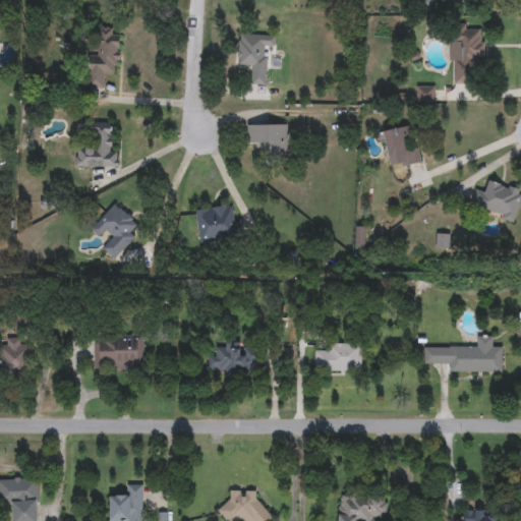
[(453,84),(455,25),(467,25),(467,30),(481,30),(480,84),(453,84)]
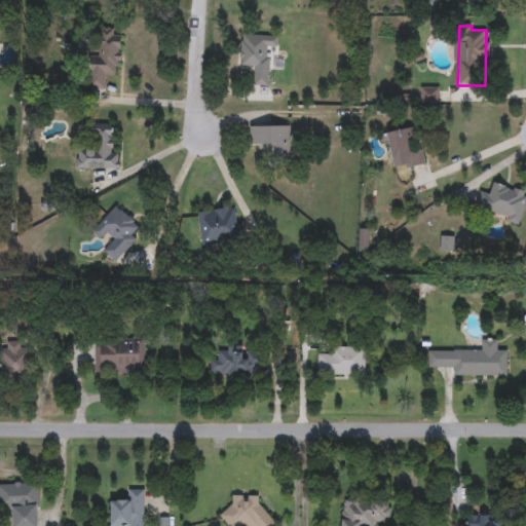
[(89,55),(99,57),(100,29),(119,29),(119,75),(106,75),(105,89),(88,88),(89,55)]
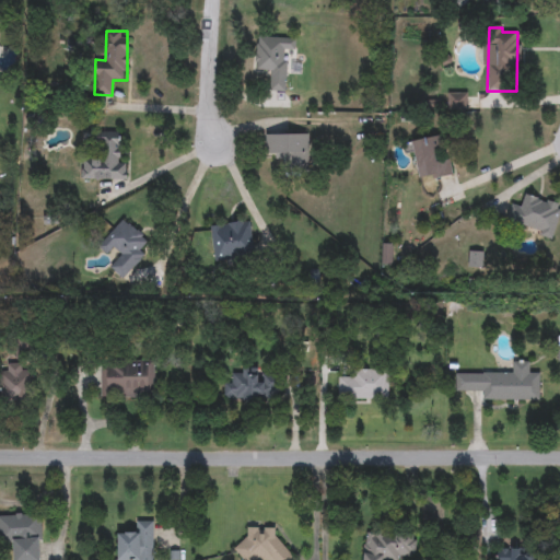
[(284,91),(269,91),(270,71),(255,70),(256,37),(295,38),(294,50),(287,49),(284,91)]
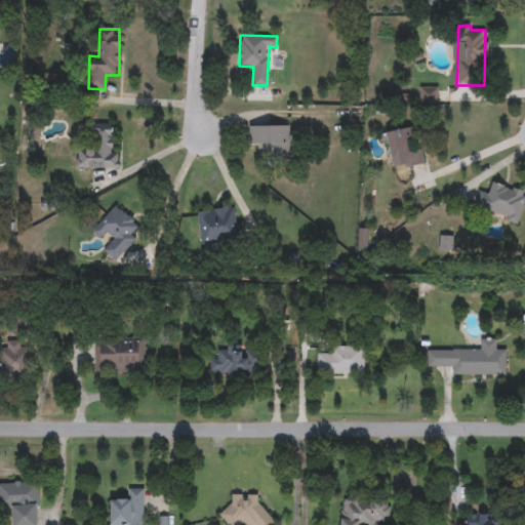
[(420,104),(420,87),(438,87),(438,104),(420,104)]
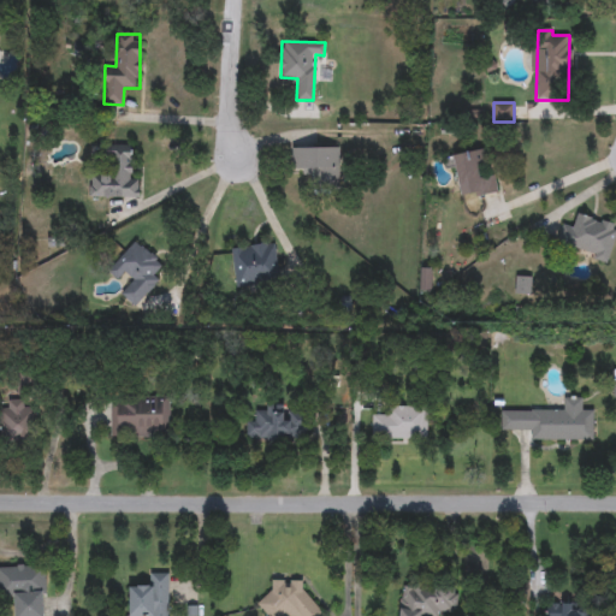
[(135,146),(134,199),(90,199),(90,176),(100,176),(100,146),(135,146)]
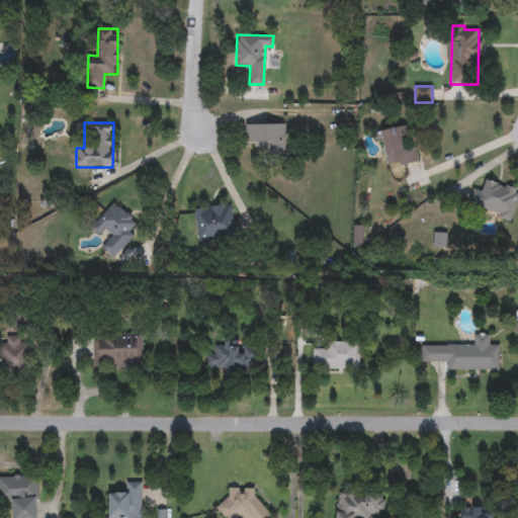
[(285,124),(285,156),(256,156),(256,144),(246,144),(246,124),(285,124)]
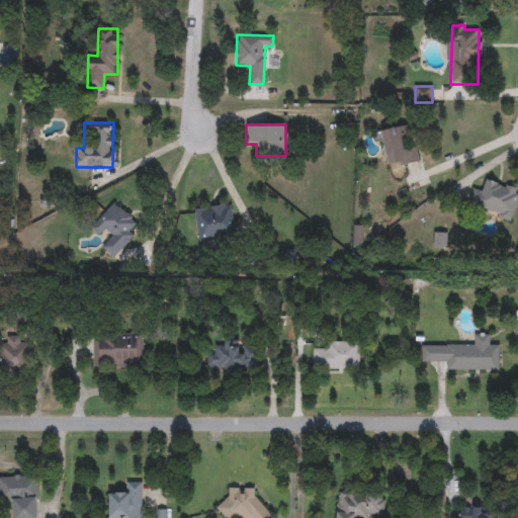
[(386,167),(381,131),(409,126),(410,138),(403,139),(404,148),(416,147),(418,163),(386,167)]
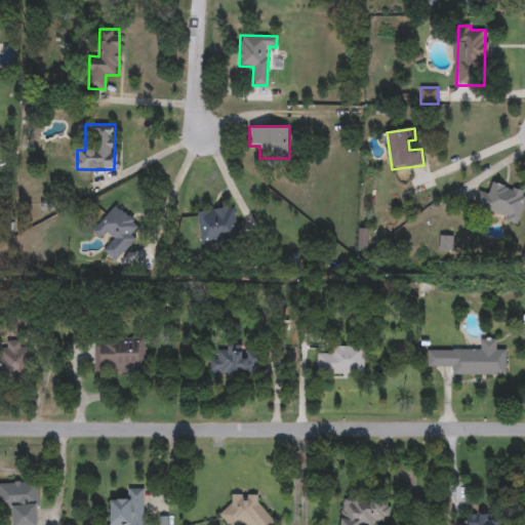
[(524,191),(524,195),(518,223),(475,211),(480,192),(489,194),(492,184),(524,191)]
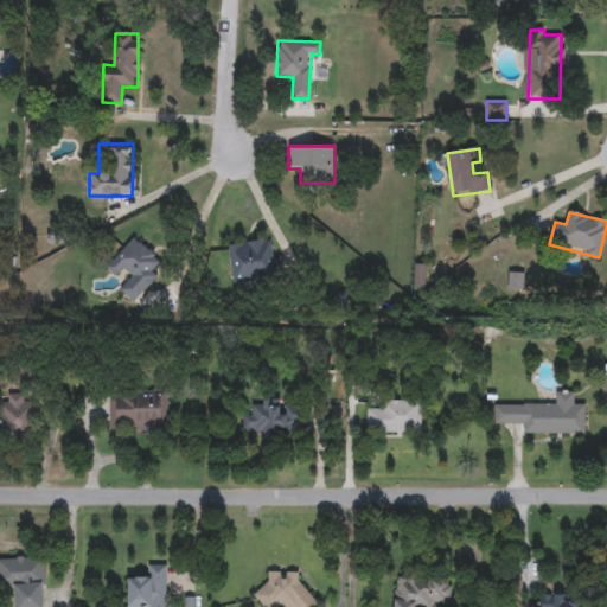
[(108,268),(133,238),(165,266),(133,304),(115,288),(122,280),(108,268)]
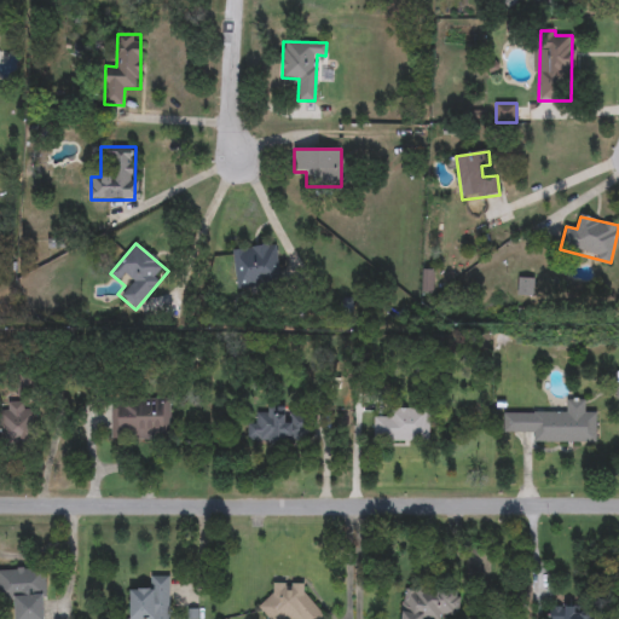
[(236,289),(231,250),(276,244),(281,283),(236,289)]
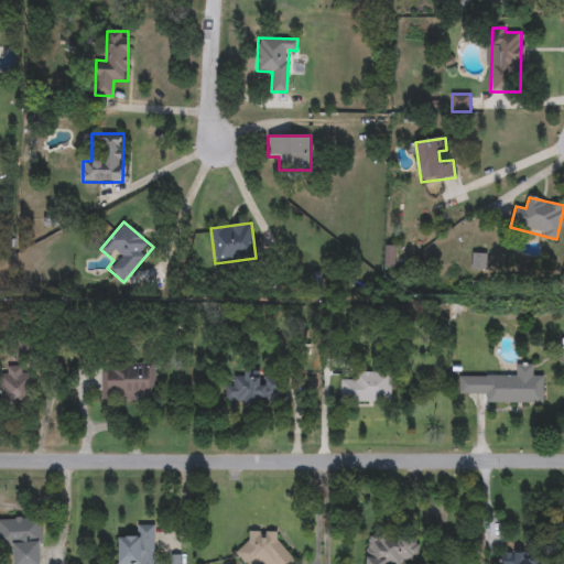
[(486,255),(486,270),(473,270),(473,255),(486,255)]
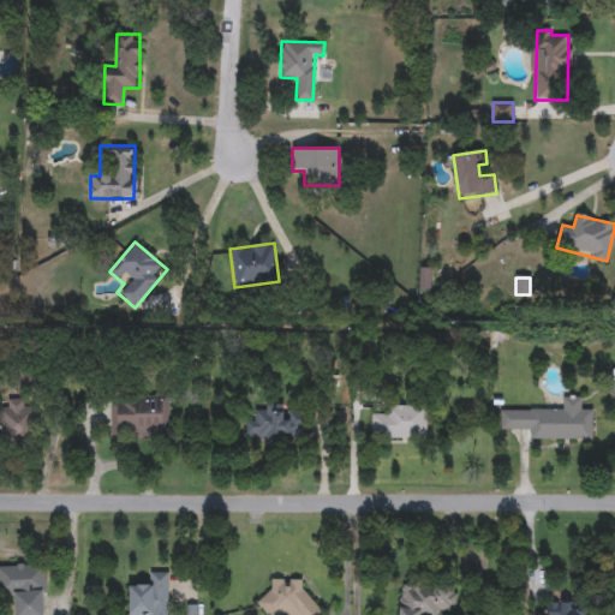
[(169,398),(169,436),(111,436),(111,398),(169,398)]
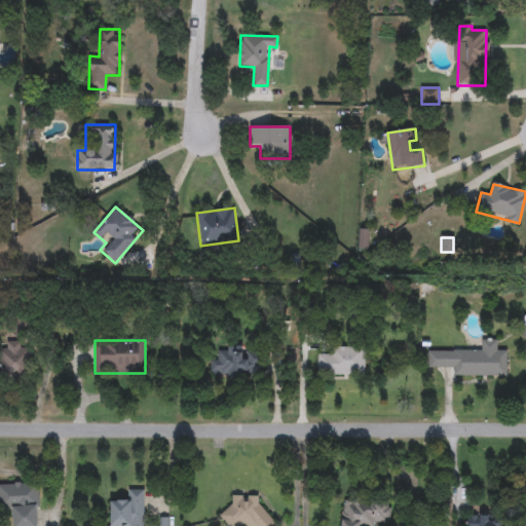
[(0,349),(6,349),(6,343),(28,343),(28,379),(0,379),(0,349)]
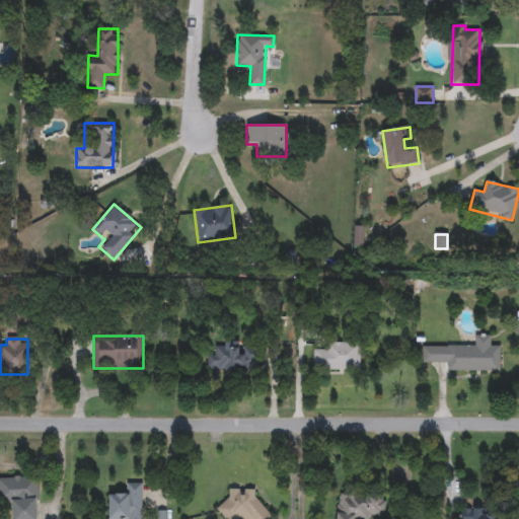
[(240,343),(240,349),(258,349),(258,370),(213,370),(213,343),(240,343)]
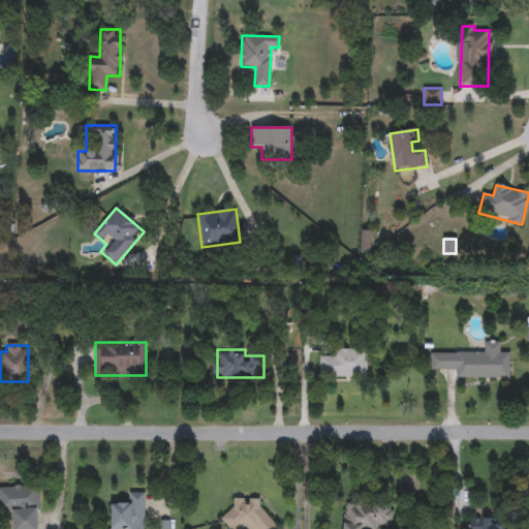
[(319,356),(333,356),(333,350),(367,350),(367,377),(319,377),(319,356)]
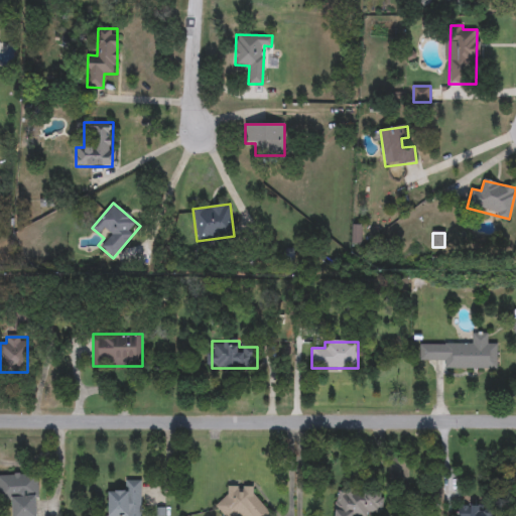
[(444,369),(444,344),(497,344),(497,369),(444,369)]
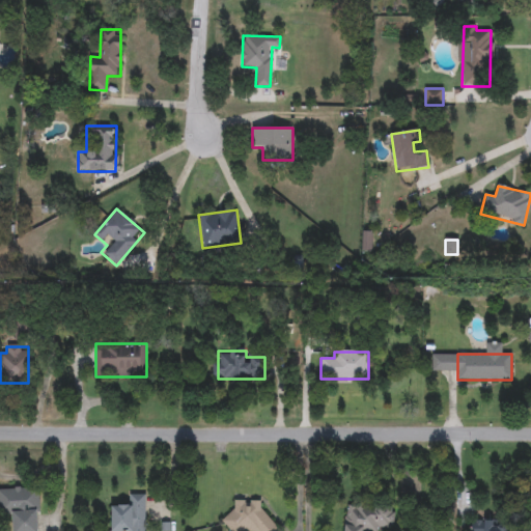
[(0,514),(0,488),(38,488),(38,530),(11,530),(11,514),(0,514)]
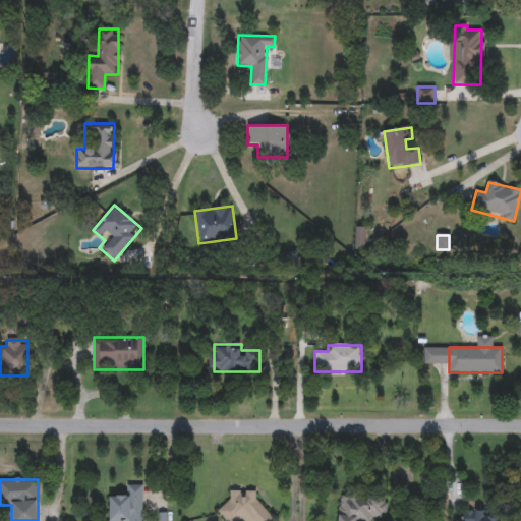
[(143,485),(143,520),(109,520),(109,497),(126,497),(126,485),(143,485)]
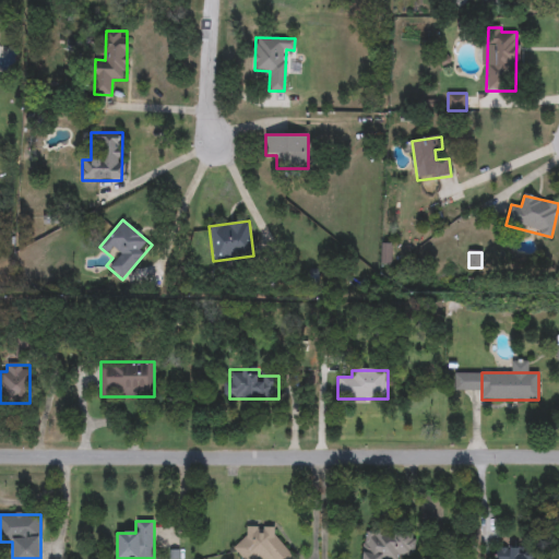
[(294,558),(270,558),(269,557),(265,558),(242,558),(233,546),(257,526),(261,533),(269,526),(294,558)]
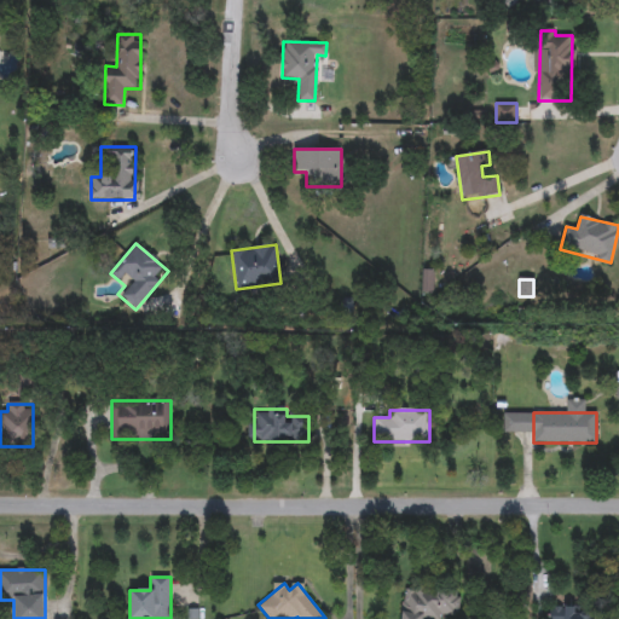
[(401,618),(405,588),(460,594),(457,618),(441,617),(441,618),(401,618)]
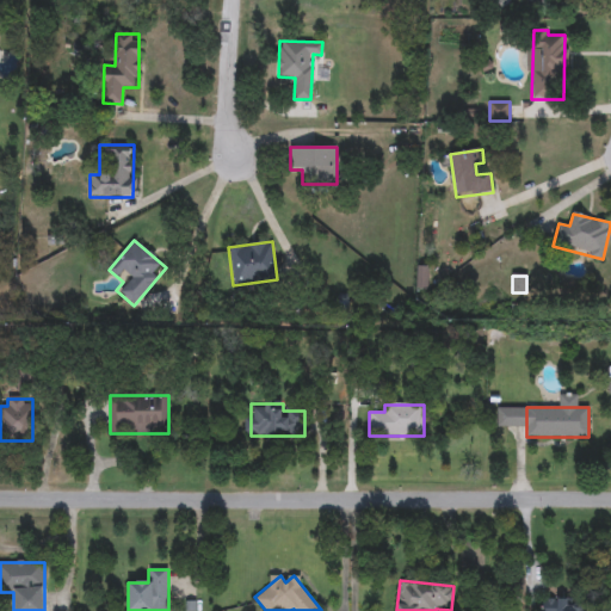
[(542,610),(542,599),(585,599),(585,610),(542,610)]
